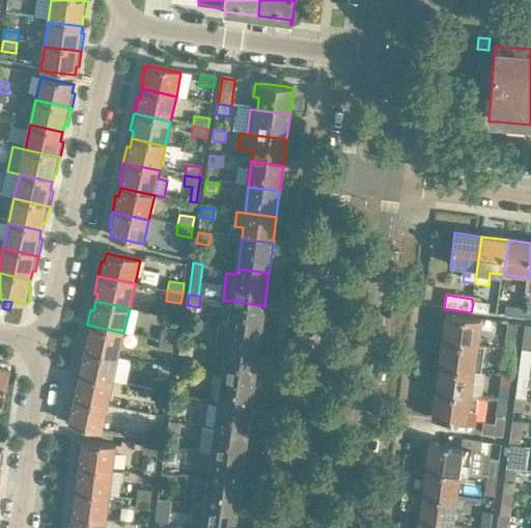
[(233,301),(229,327),(261,331),(264,306),(233,301)]
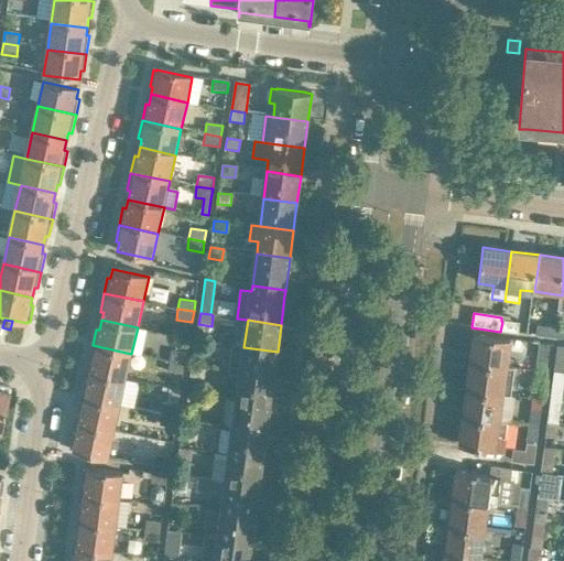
[(502,322),(500,332),(518,334),(519,324),(502,322)]
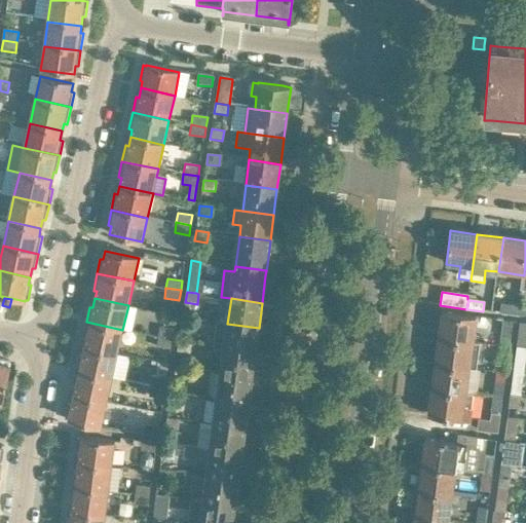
[(501,304),(500,313),(519,315),(520,307),(501,304)]
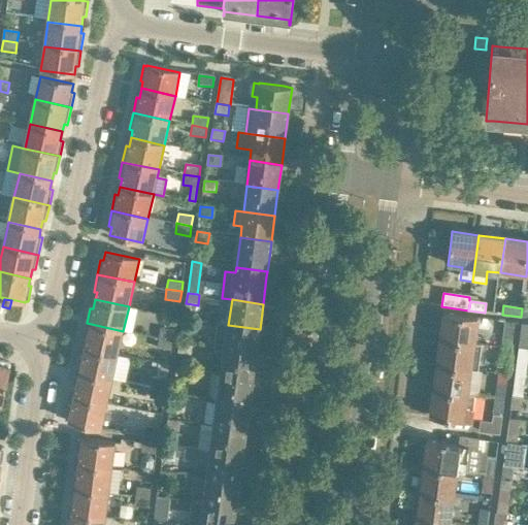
[(443,315),(440,340),(474,345),(475,343),(477,319),(443,315)]
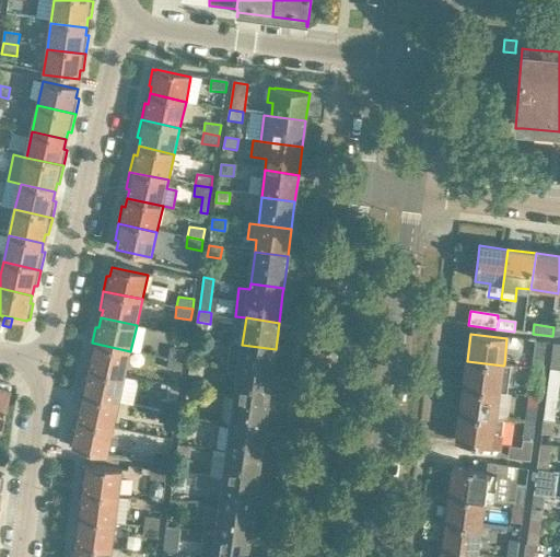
[(208,339),(195,338),(193,349),(206,350),(208,339)]
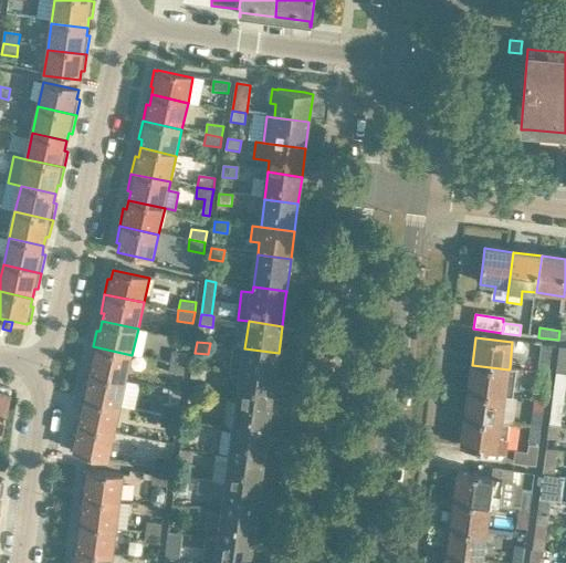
[(92,365),(90,374),(126,382),(132,355),(93,346),(88,365),(92,365)]
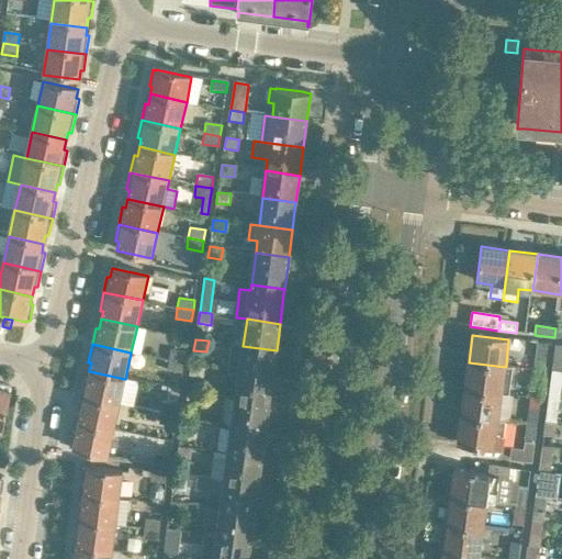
[(538,344),(534,371),(543,372),(548,345),(538,344)]
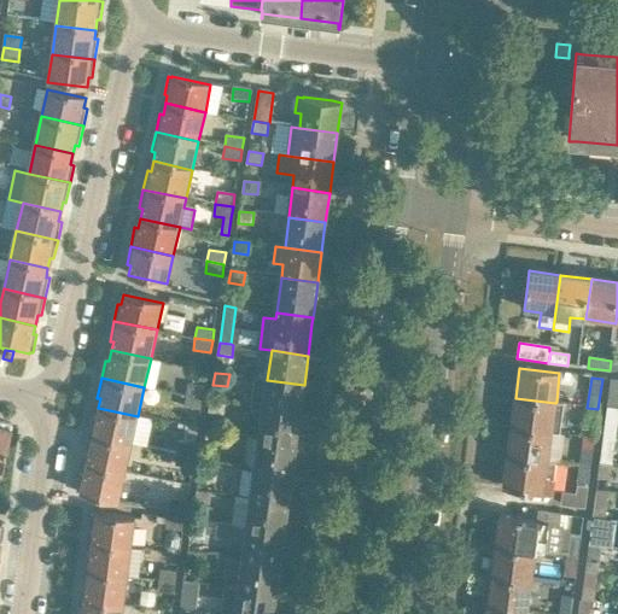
[(250,409),(263,410),(299,415),(304,385),(267,380),(255,379),(250,409)]
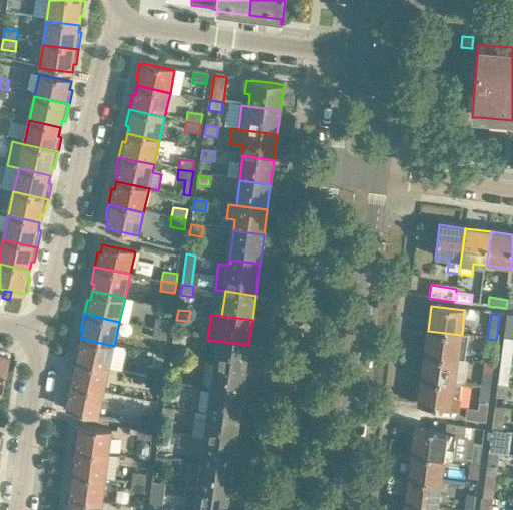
[(512,340),(512,316),(506,316),(502,340),(512,340)]
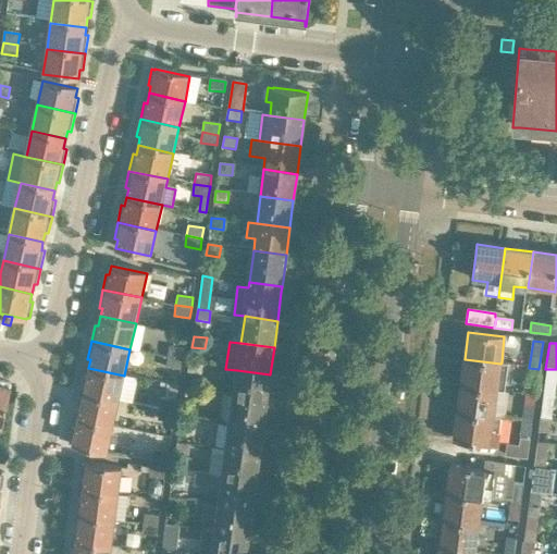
[(169,347),(168,357),(183,360),(185,349),(169,347)]
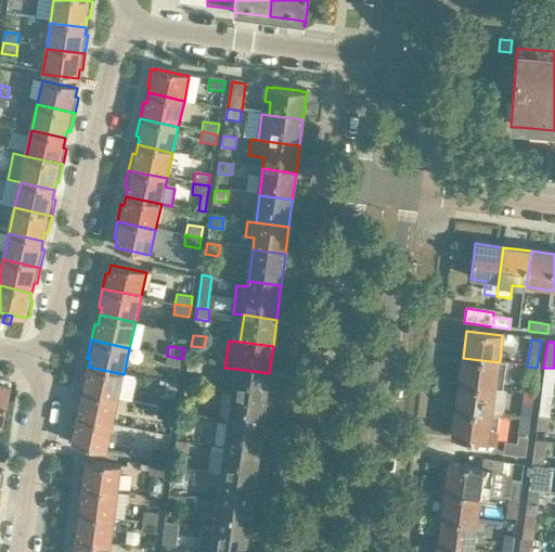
[(165,367),(181,369),(182,359),(167,356),(165,367)]
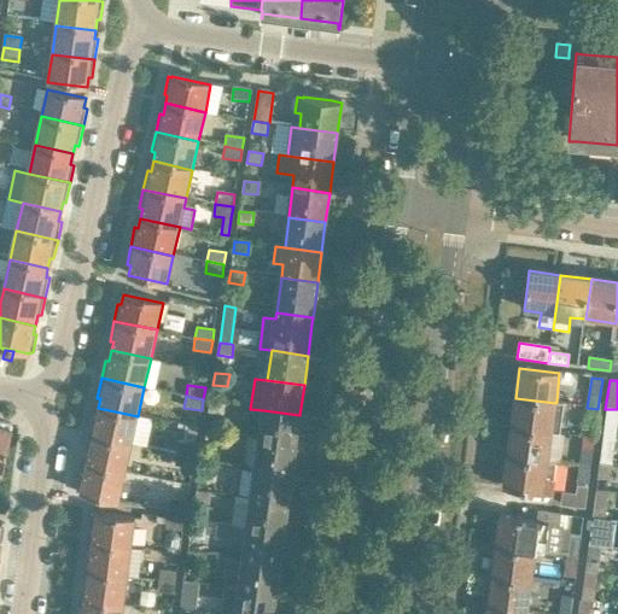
[(516,398),(512,427),(552,432),(552,433),(560,434),(561,433),(565,404),(565,403),(557,402),(555,403),(516,398)]
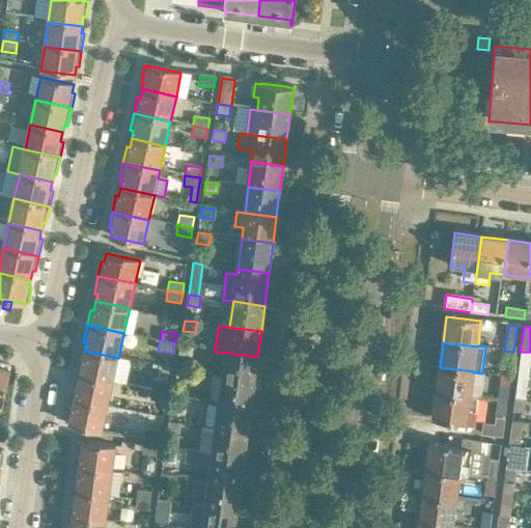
[(193,348),(180,346),(178,357),(192,358),(193,348)]
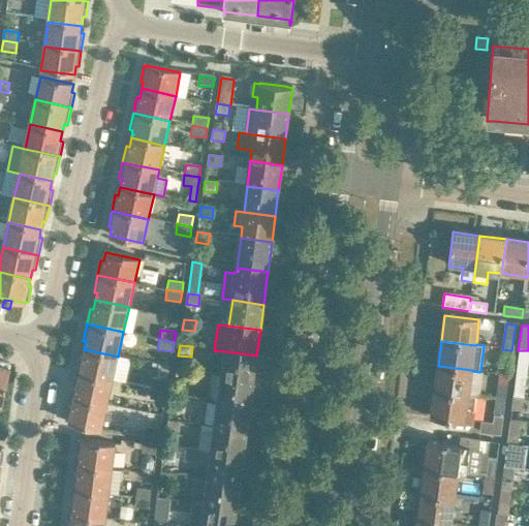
[(80,358),(75,373),(113,381),(126,384),(131,360),(118,357),(84,349),(83,358),(80,358)]
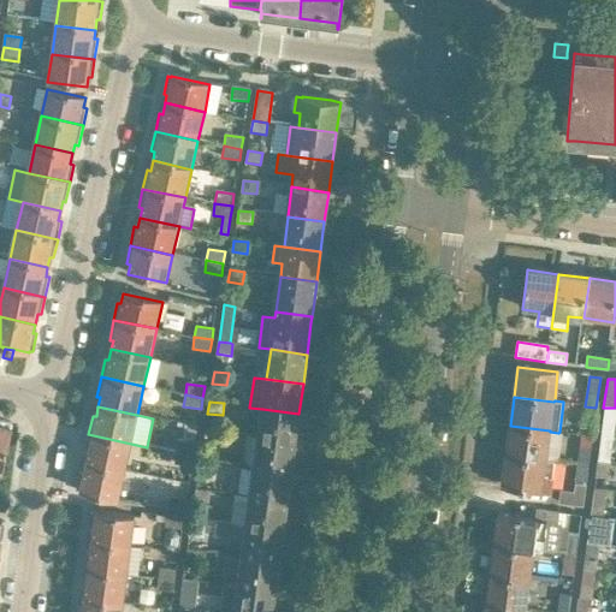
[(582,422),(593,423),(596,408),(585,406),(582,422)]
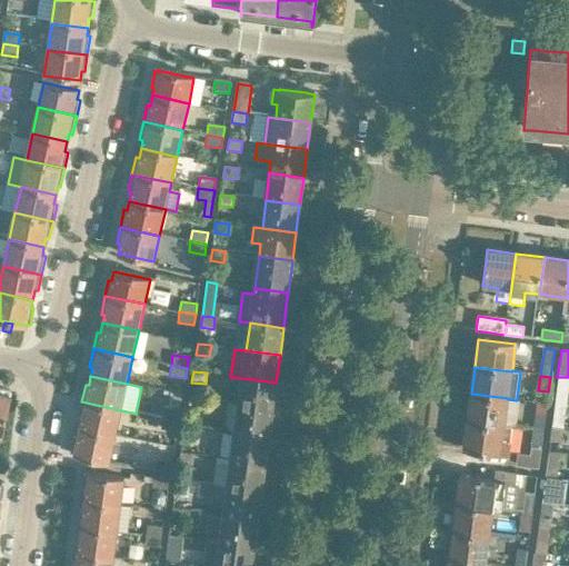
[(568,377),(557,377),(553,401),(567,404),(568,387),(568,377)]
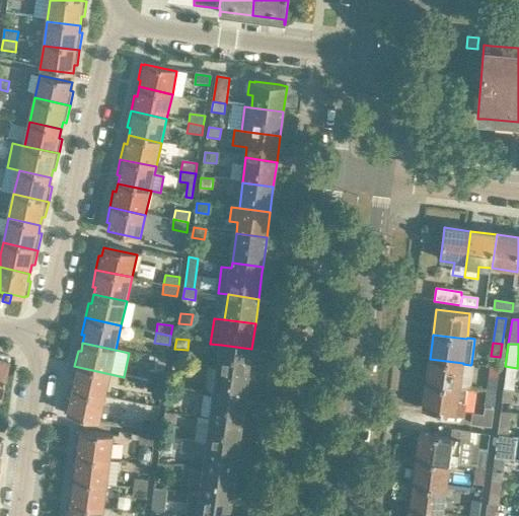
[(248,374),(251,349),(221,345),(218,370),(248,374)]
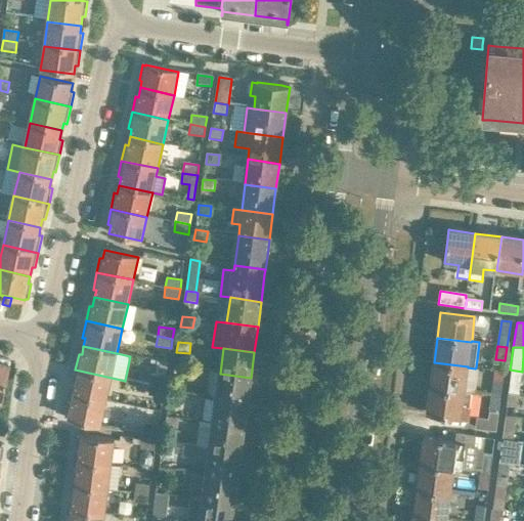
[(0,402),(1,403),(9,364),(8,364),(9,361),(0,359),(0,402)]
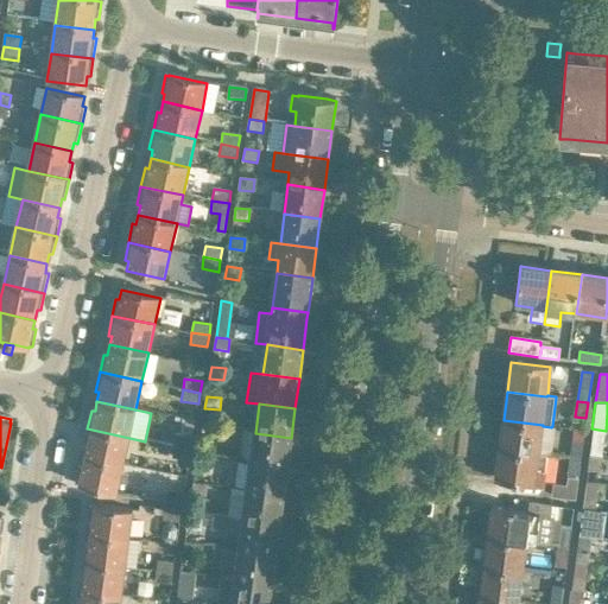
[(504,420),(499,451),(539,456),(539,455),(543,426),(543,425),(504,420)]
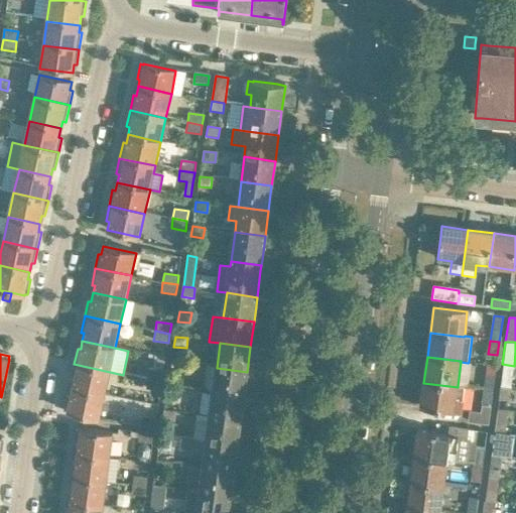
[(183,363),(171,362),(170,371),(182,373),(183,363)]
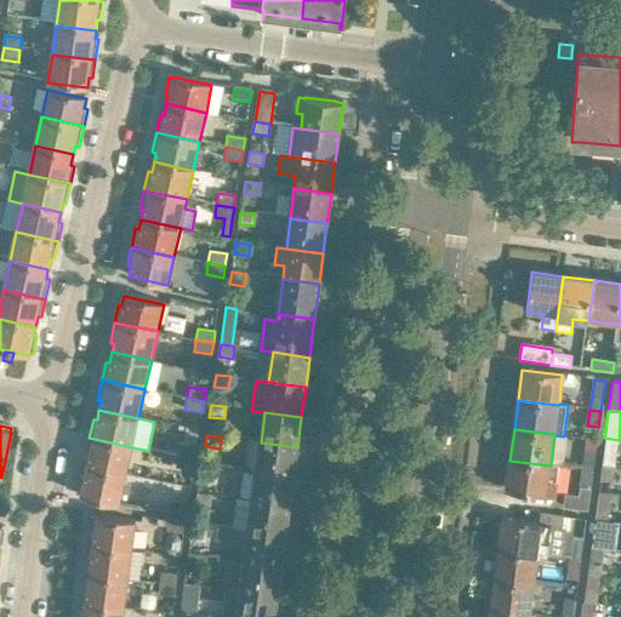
[(89,457),(86,468),(126,476),(132,447),(89,438),(85,456),(89,457)]
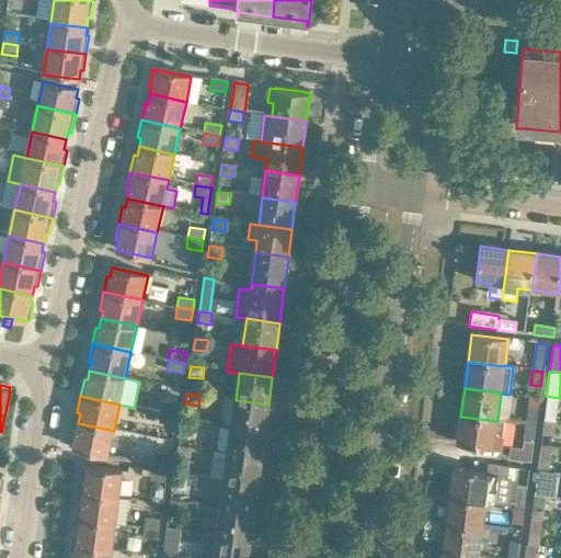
[(556,423),(559,398),(546,396),(542,421),(556,423)]
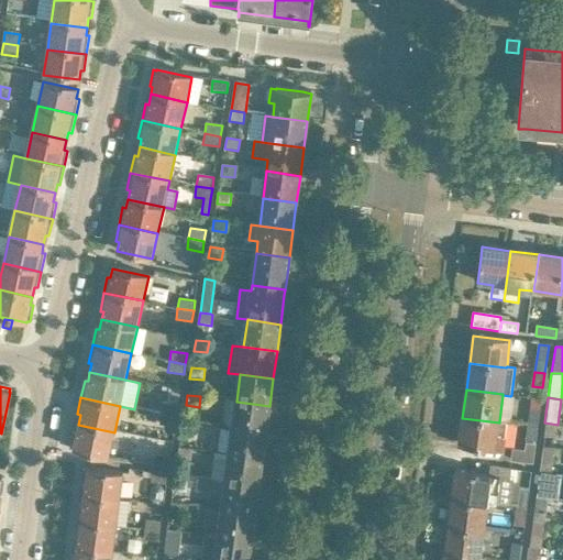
[(236,402),(232,428),(266,432),(269,406),(236,402)]
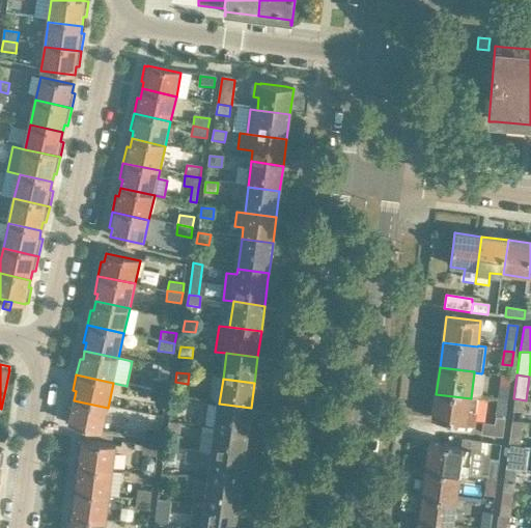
[(154,381),(151,391),(167,393),(168,384),(154,381)]
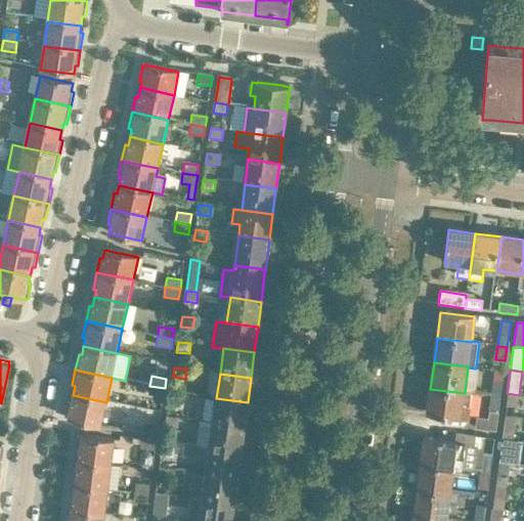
[(492,381),(490,397),(499,398),(501,382),(492,381)]
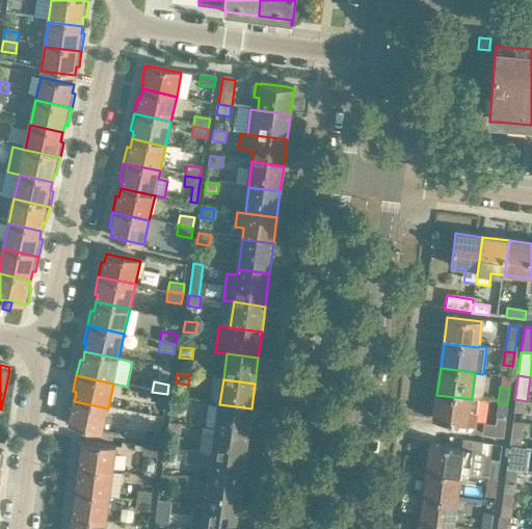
[(151,402),(165,404),(167,394),(152,392),(151,402)]
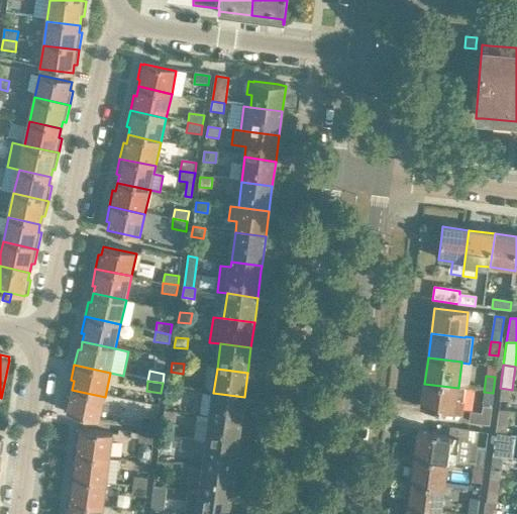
[(424,384),(421,409),(462,414),(466,389),(424,384)]
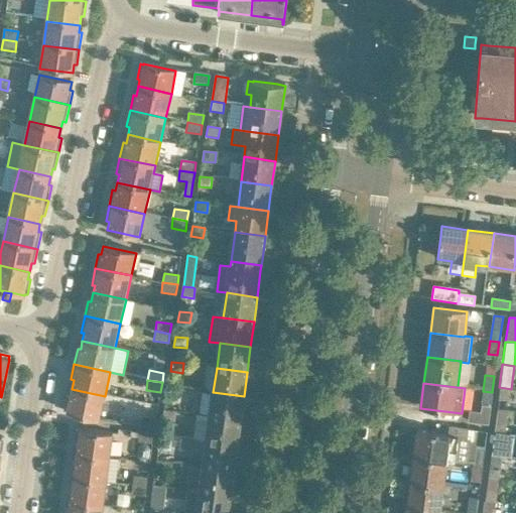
[(179,388),(167,386),(166,396),(178,398),(179,388)]
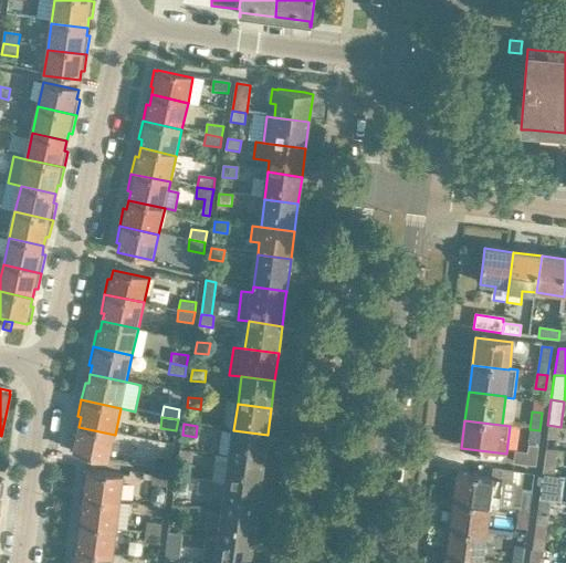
[(561,427),(547,425),(545,440),(558,441),(561,427)]
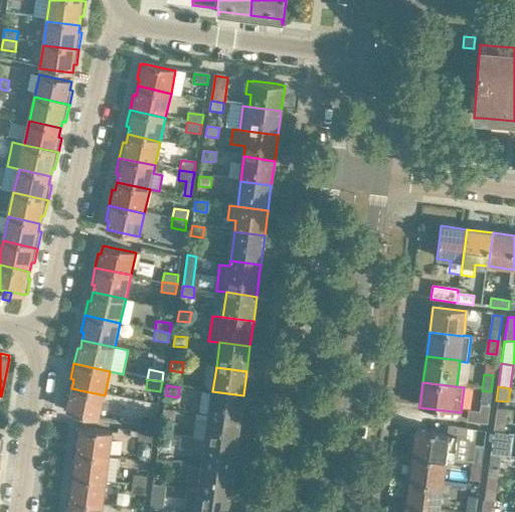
[(105,395),(71,388),(69,395),(66,394),(63,409),(66,410),(66,411),(99,419),(105,395)]
